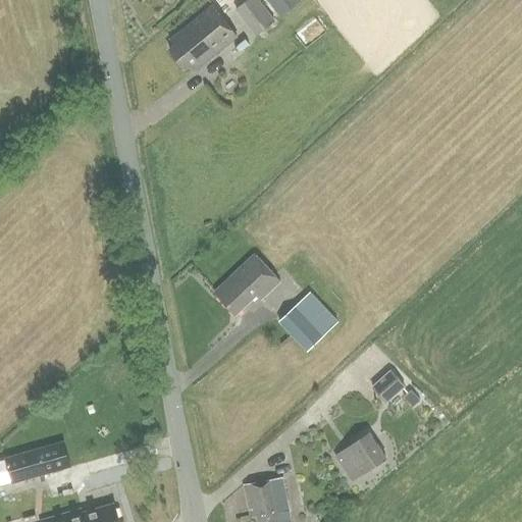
[(254,36),(273,21),(256,0),(248,0),(235,11),(254,36)]
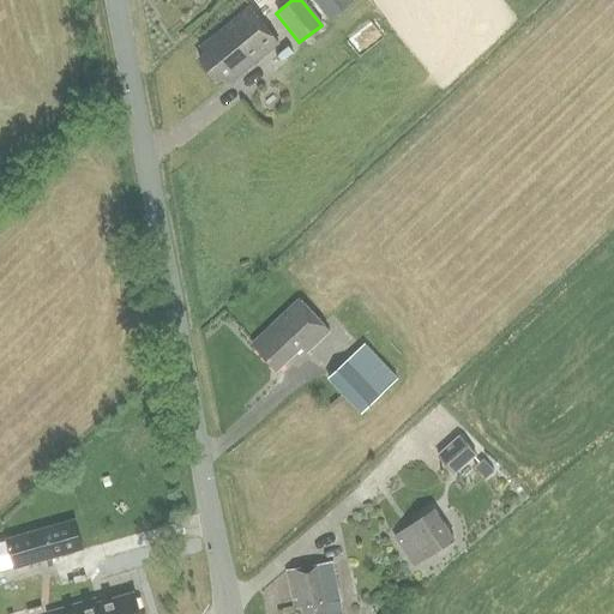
[(317,0),(330,18),(354,0),(317,0)]
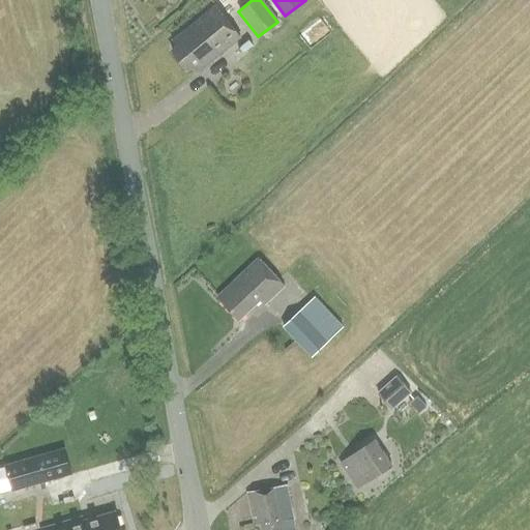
[(186,70),(190,67),(196,74),(240,38),(215,7),(173,41),(177,48),(172,52),(186,70)]
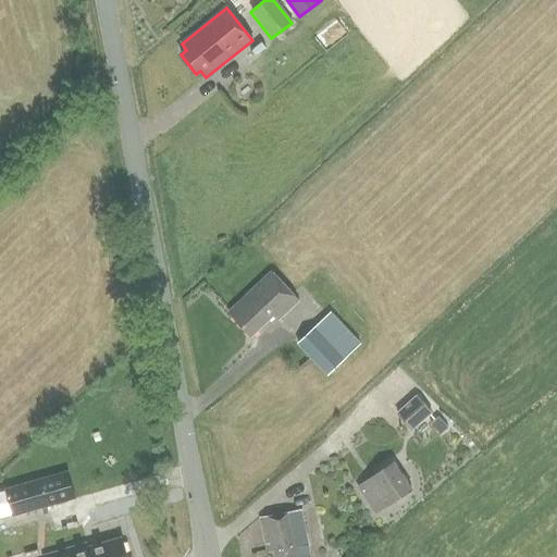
[(276,322),(299,302),(271,272),(226,312),(250,337),(272,318),(276,322)]
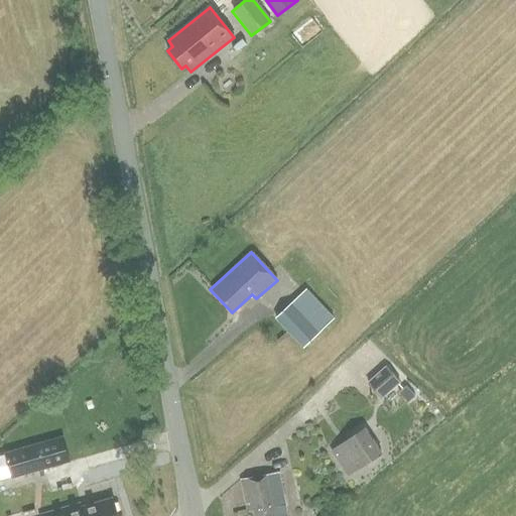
[(307,289),(291,304),(290,303),(274,318),(303,350),(320,334),(319,334),(335,319),(307,289)]
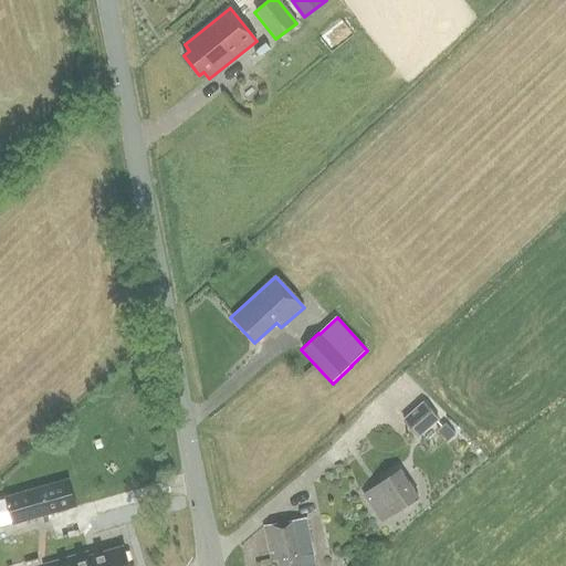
[(419,439),(441,420),(425,401),(404,420),(419,439)]
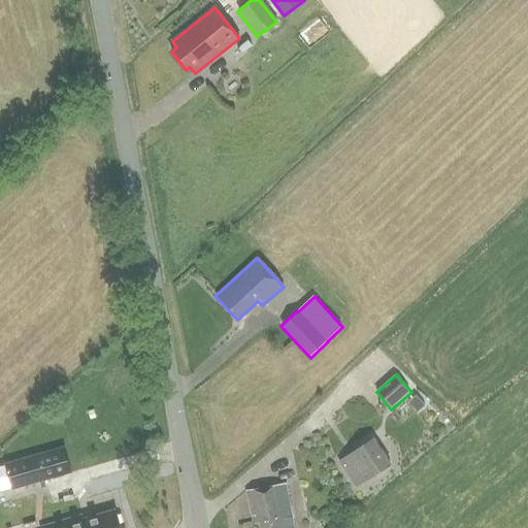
[(417,395),(409,402),(419,411),(426,405),(417,395)]
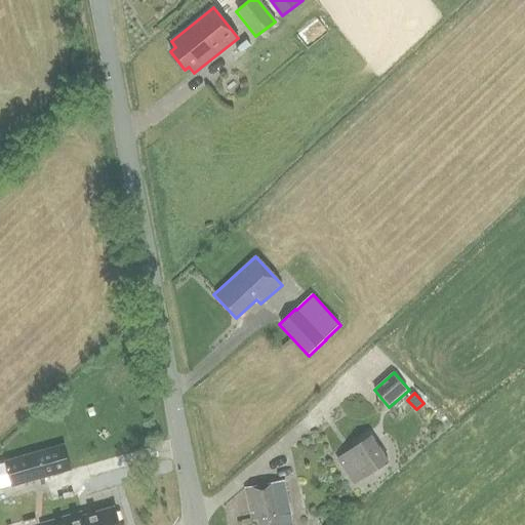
[(354,485),(389,461),(372,437),(337,460),(354,485)]
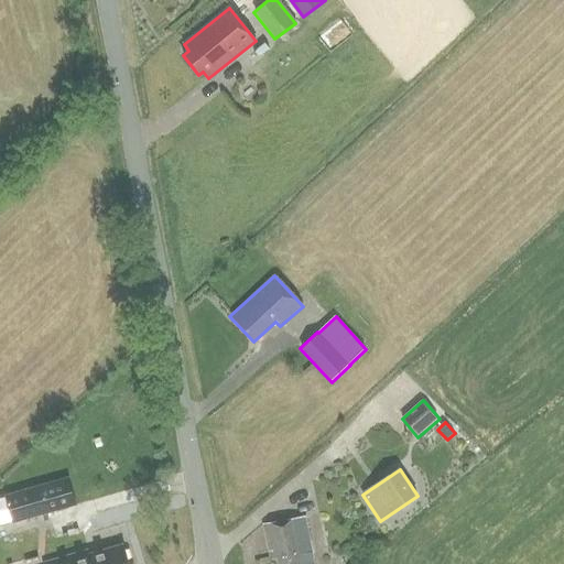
[(13,523),(76,505),(68,478),(6,496),(13,523)]
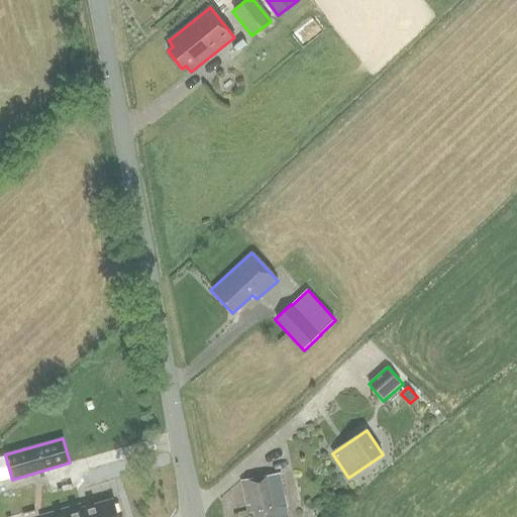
[(255,516),(288,516),(280,475),(241,483),(247,511),(254,510),(255,516)]
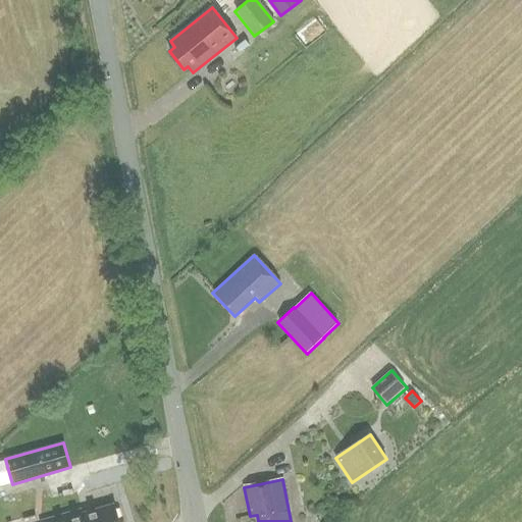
[(118,521),(114,505),(83,514),(81,510),(40,521),(118,521)]
